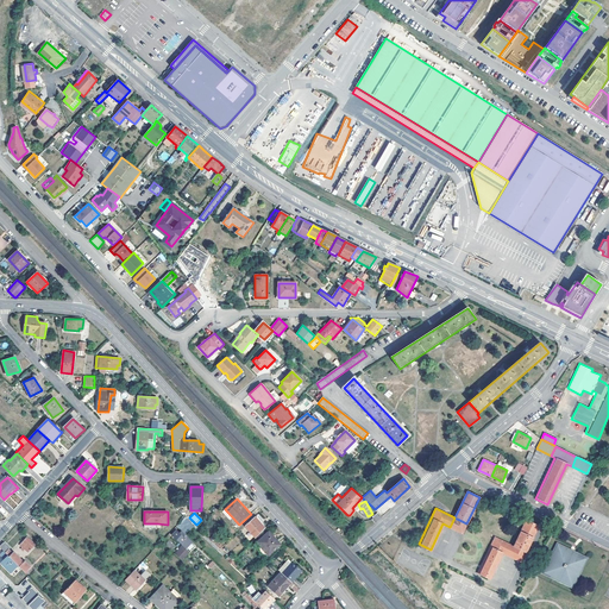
[(256,515),(255,516),(265,528),(267,526),(256,515)]
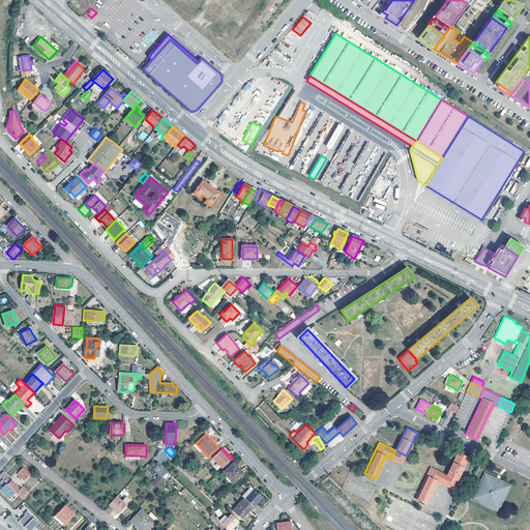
[(222,449),(213,457),(223,468),(231,460),(222,449)]
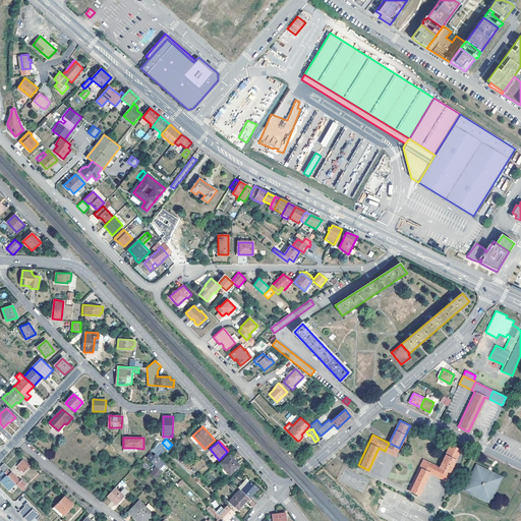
[(389,443),(385,451),(395,456),(399,448),(389,443)]
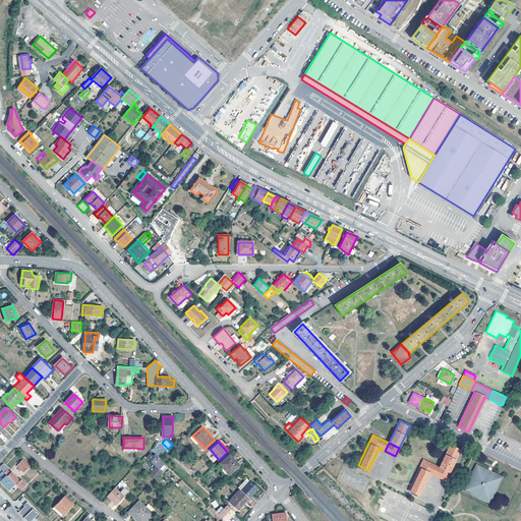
[(440,467),(450,472),(461,450),(450,445),(440,467)]
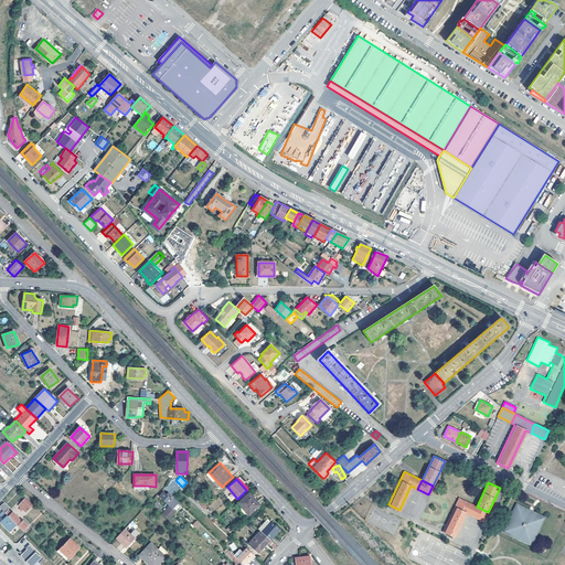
[(208,515),(210,513),(204,509),(185,491),(183,492),(208,515)]
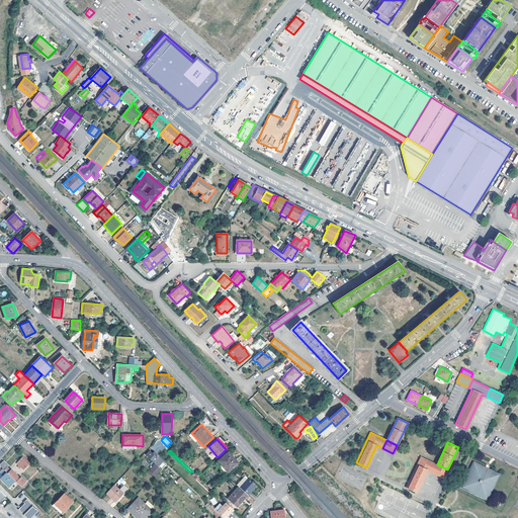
[(158,458),(160,456),(155,451),(153,453),(151,451),(147,454),(154,461),(162,469),(164,471),(168,466),(163,461),(161,461),(158,458)]
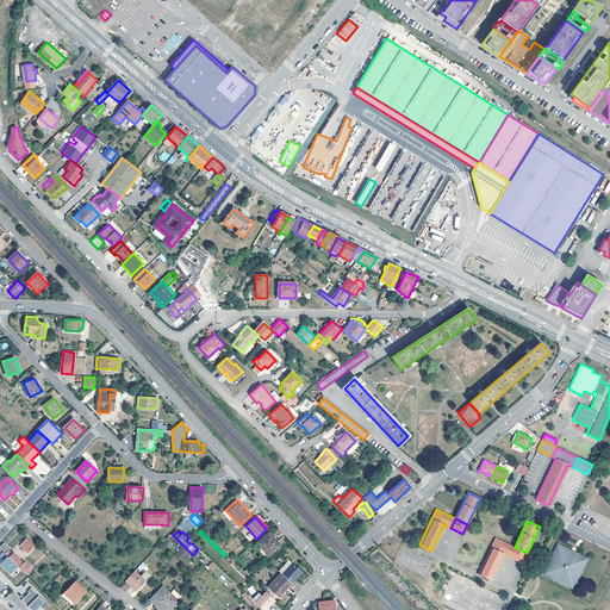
[(269,531),(257,543),(269,556),(281,546),(269,531)]
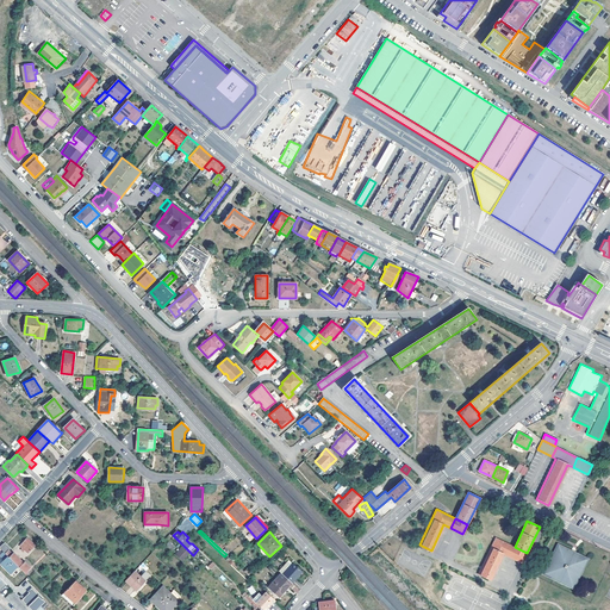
[(36,545),(27,537),(20,546),(23,548),(22,549),(24,552),(25,551),(29,553),(36,545)]
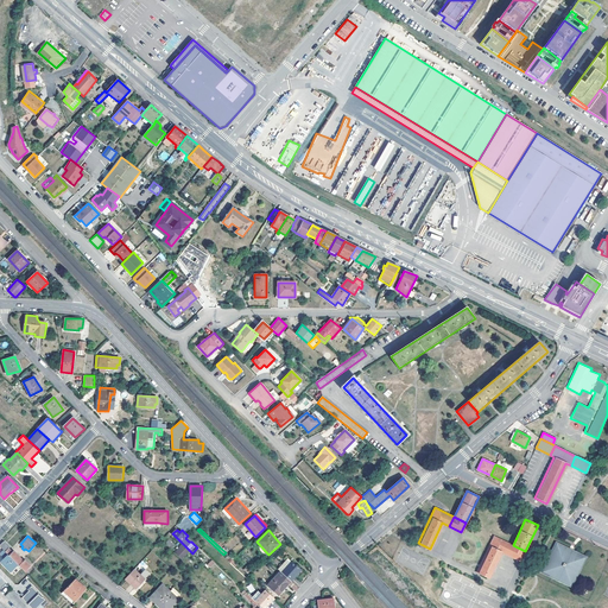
[(508,555),(513,545),(494,536),(476,571),(488,577),(501,551),(508,555)]
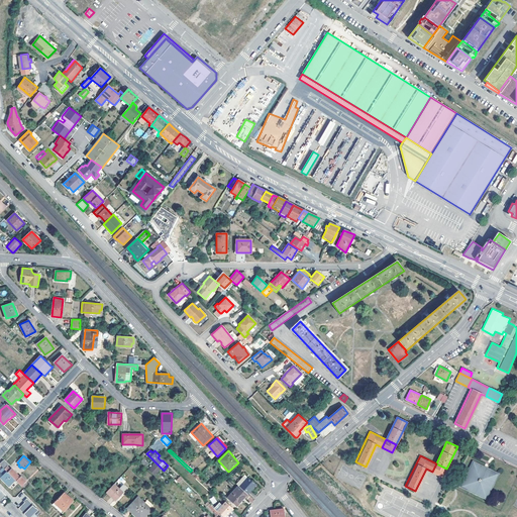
[(10,475),(13,471),(11,469),(11,470),(8,466),(9,464),(4,459),(0,462),(0,463),(3,468),(10,475)]
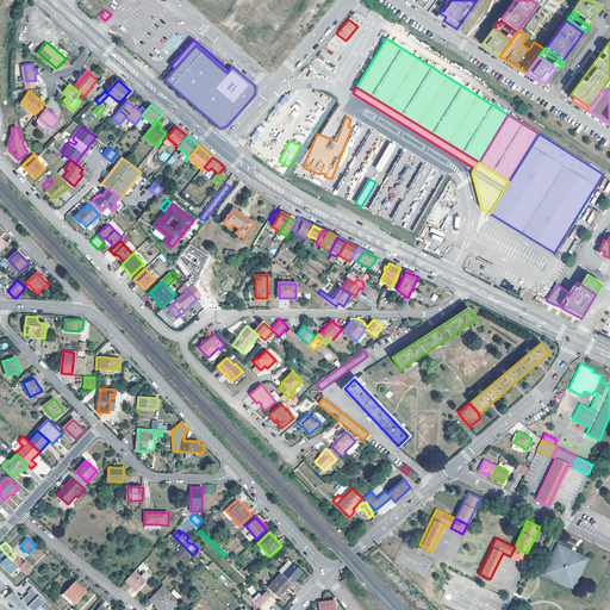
[(182,561),(191,553),(181,543),(179,547),(180,548),(175,554),(182,561)]
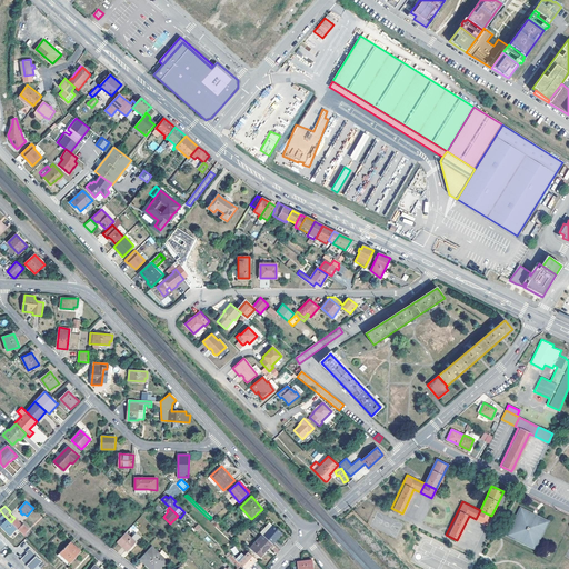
[(251,519),(240,507),(238,508),(249,521),(251,519)]
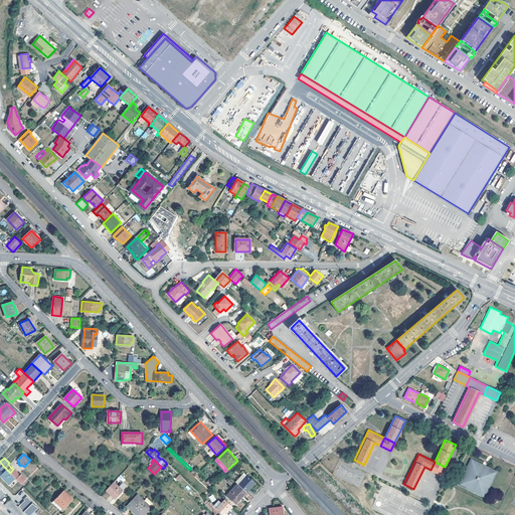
[(471,459),(458,485),(484,498),(497,471),(471,459)]
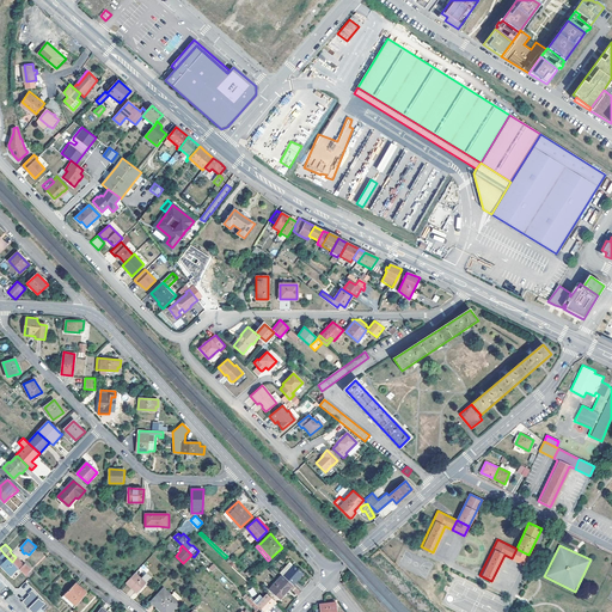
[(136,555),(127,548),(123,552),(132,560),(136,555)]
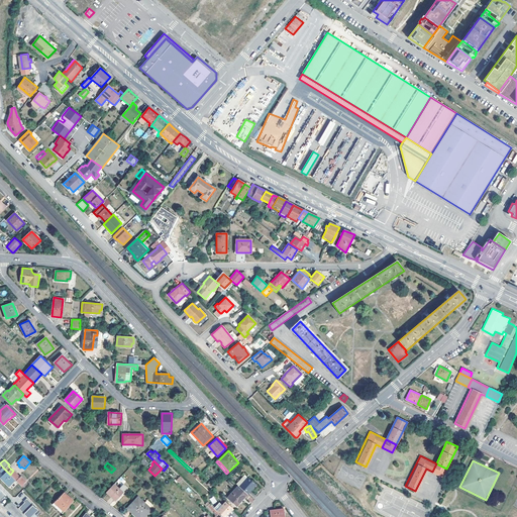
[(436,463),(432,472),(442,477),(446,469),(436,463)]
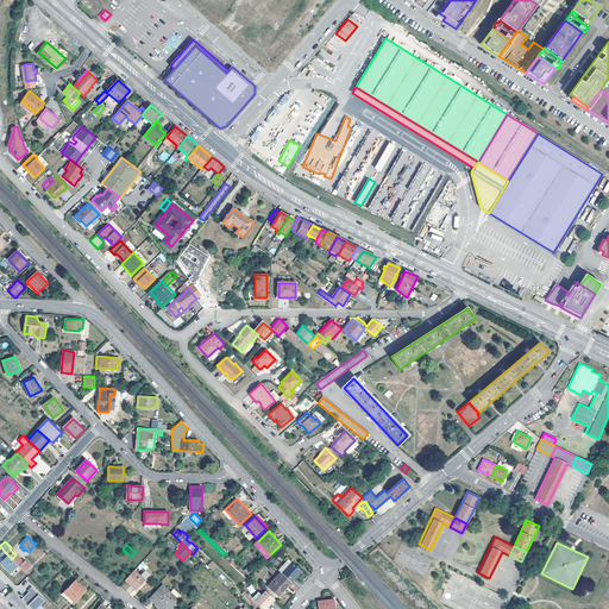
[(12,559),(4,551),(0,553),(5,559),(0,563),(11,573),(18,565),(12,559)]
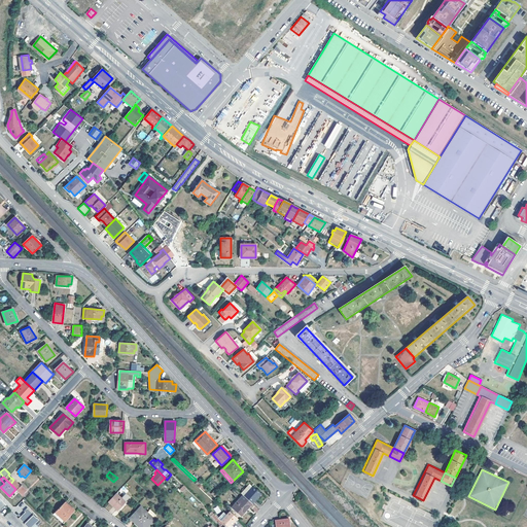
[(15,489),(24,497),(25,496),(24,494),(27,491),(22,485),(21,486),(16,482),(15,482),(13,480),(10,484),(15,489)]
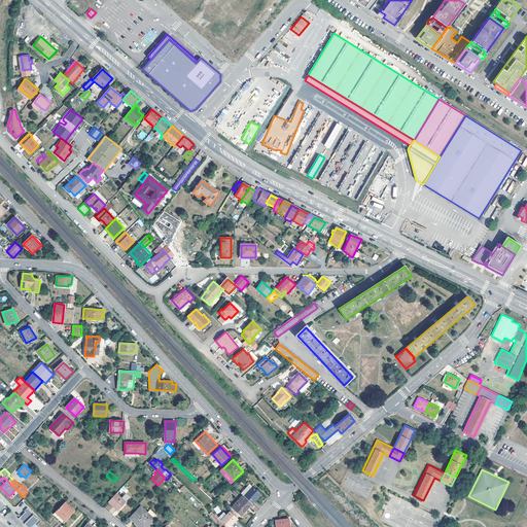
[(204,491),(207,489),(203,485),(199,482),(197,484),(204,491)]
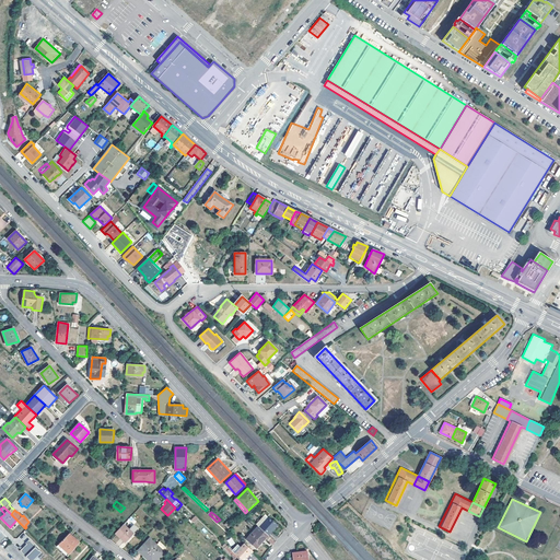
[(258,525),(259,526),(269,516),(265,513),(256,523),(258,525)]
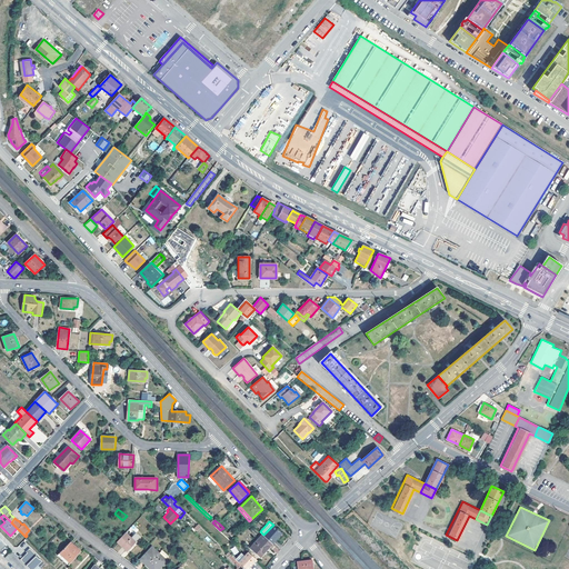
[(263,535),(273,543),(282,533),(273,525),(263,535)]
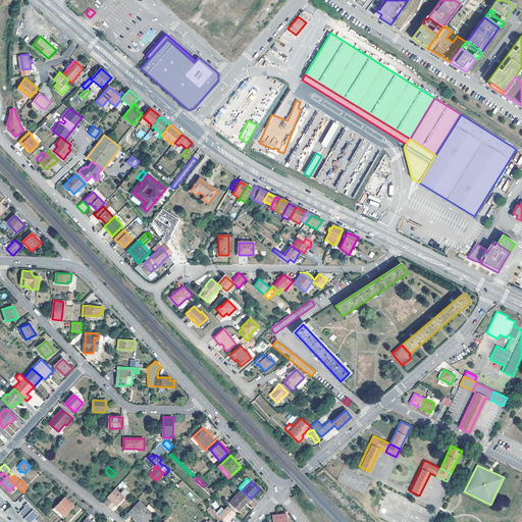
[(115,488),(108,497),(117,506),(124,498),(115,488)]
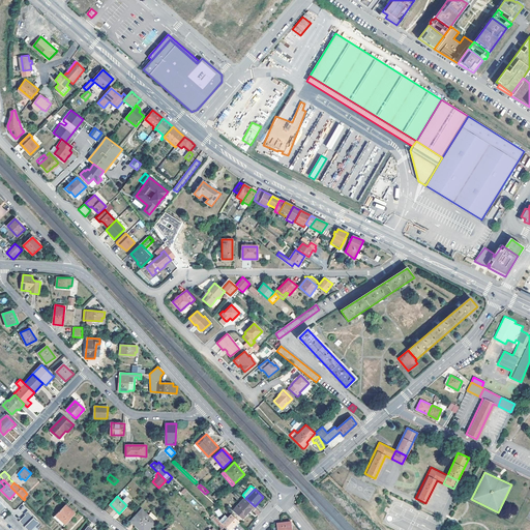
[(245,498),(244,497),(233,510),(243,519),(255,506),(245,498)]
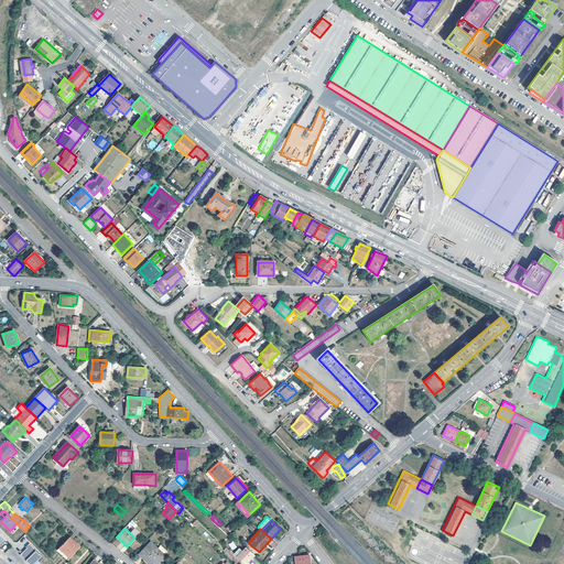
[(68,560),(80,546),(69,538),(57,550),(68,560)]
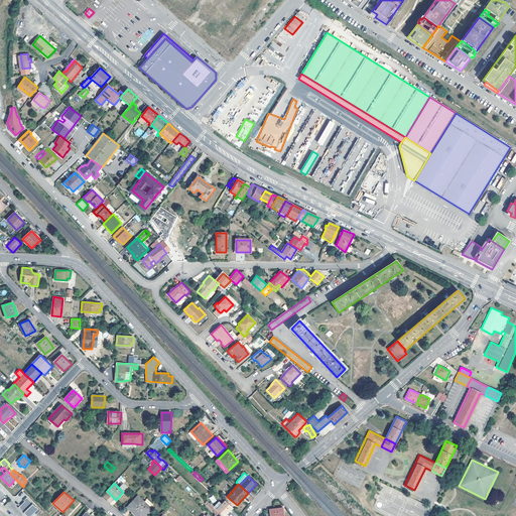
[(103,496),(108,502),(112,499),(106,493),(103,496)]
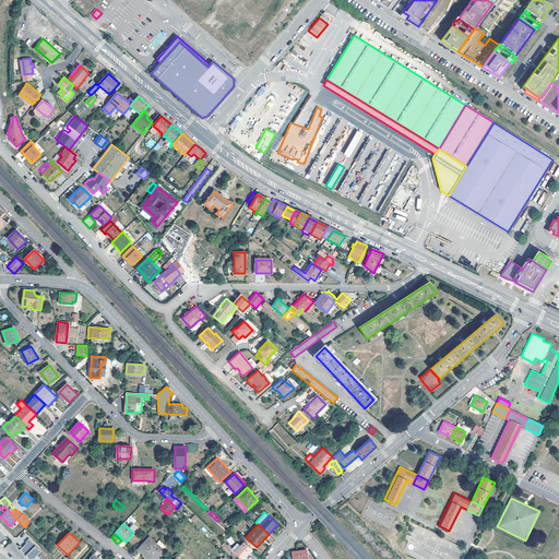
[(233,536),(241,544),(244,542),(235,534),(233,536)]
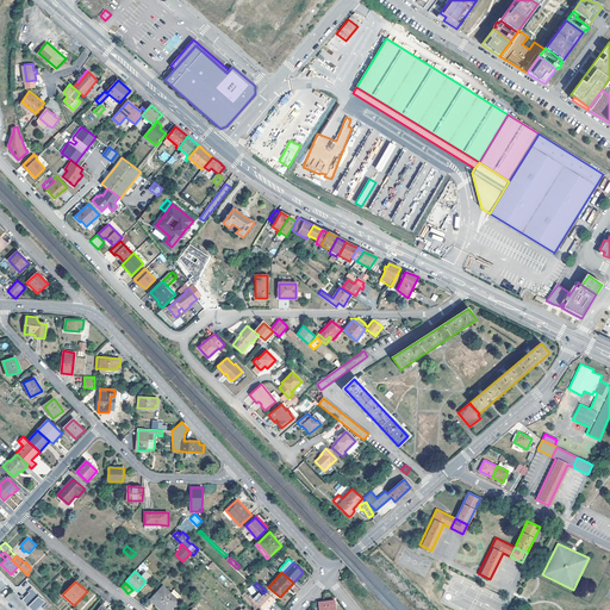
[(179,601),(163,586),(150,599),(161,609),(167,609),(173,604),(174,605),(179,601)]
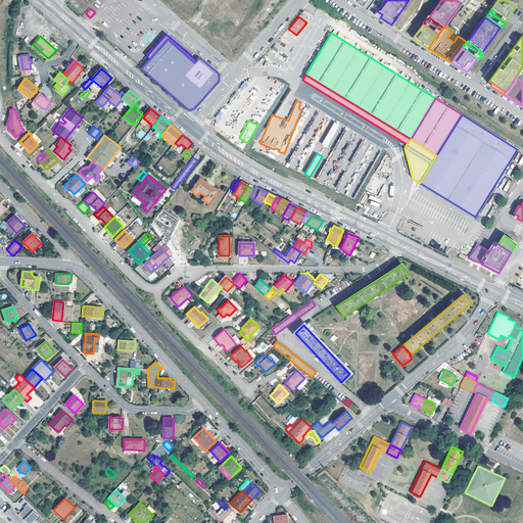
[(19,515),(27,522),(32,522),(36,520),(38,522),(42,518),(37,513),(36,514),(34,511),(34,510),(28,504),(24,507),(26,509),(19,515)]
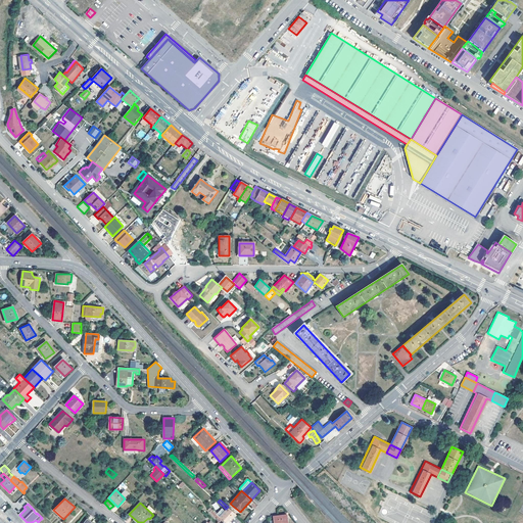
[(27,522),(19,515),(11,507),(5,513),(14,522),(27,522)]
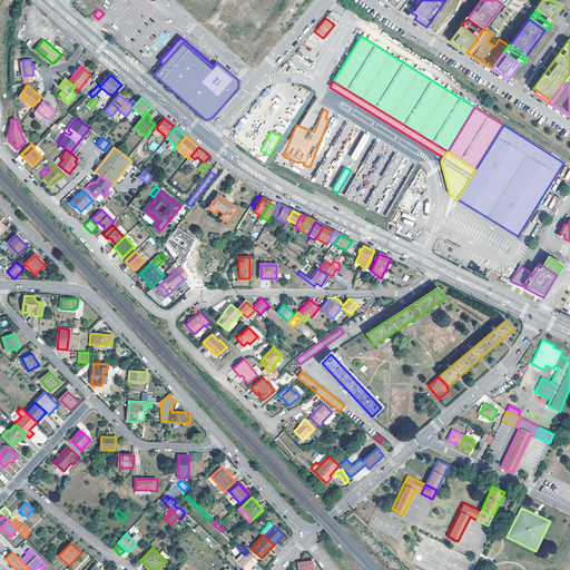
[(248,569),(251,568),(257,560),(248,552),(246,554),(241,561),(239,562),(244,567),(247,569),(248,569)]
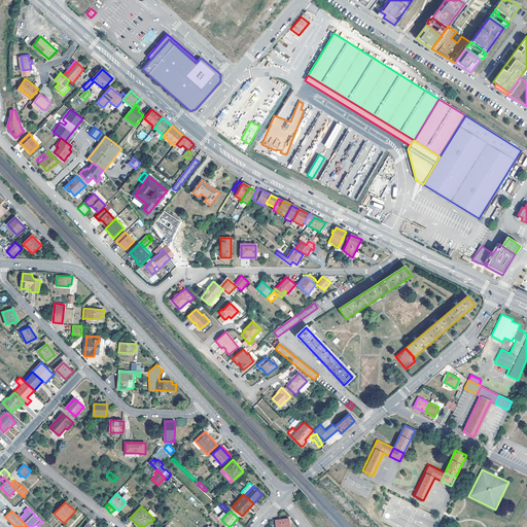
[(215,515),(212,512),(210,514),(223,526),(225,524),(221,520),(215,515)]
